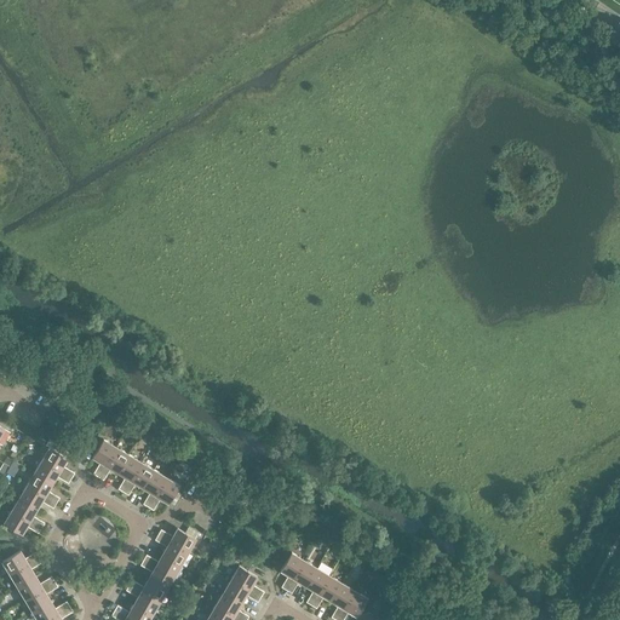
[(51,440),(47,446),(50,447),(53,449),(58,452),(59,453),(67,457),(70,451),(69,451),(64,448),(53,441),(51,440)]
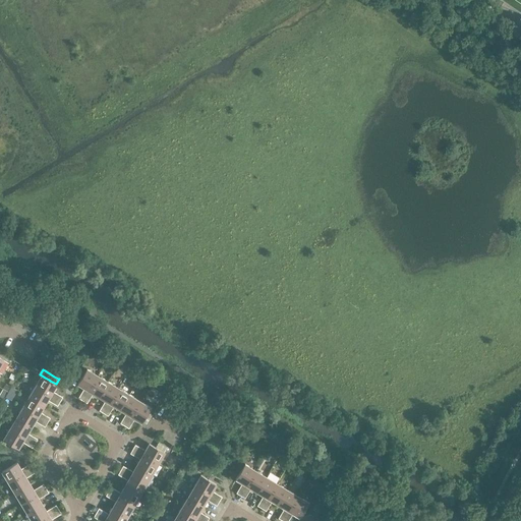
[(87,369),(85,370),(77,384),(78,385),(84,388),(78,398),(82,401),(98,375),(88,369),(87,369)]
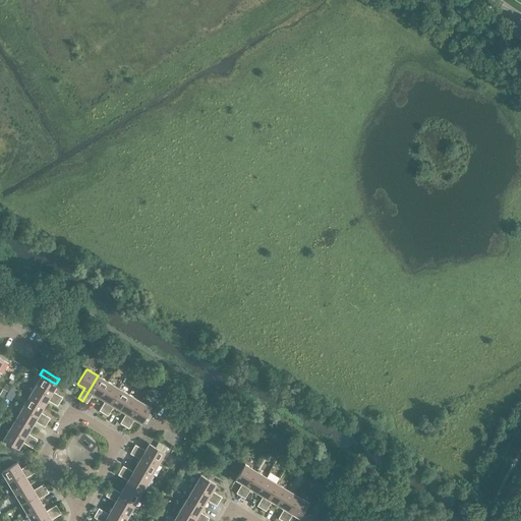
[(41,375),(35,386),(60,401),(62,397),(53,391),(56,385),(56,386),(57,385),(56,384),(50,381),(49,380),(45,378),(42,375),(41,375)]
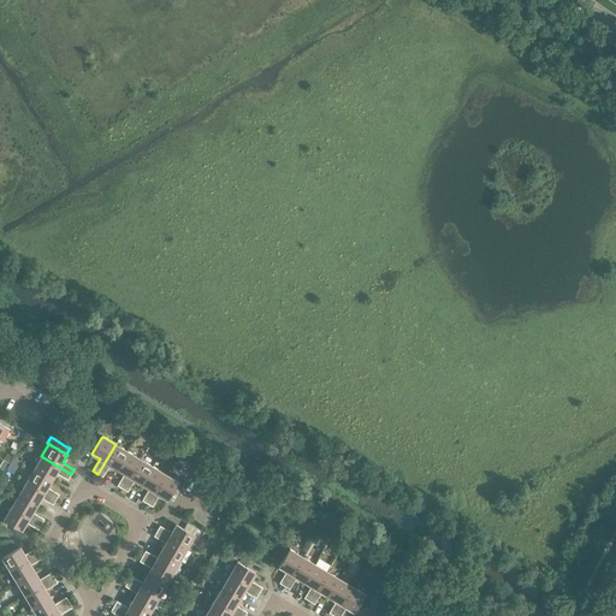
[(128,451),(116,444),(98,474),(102,477),(110,465),(118,469),(128,451)]
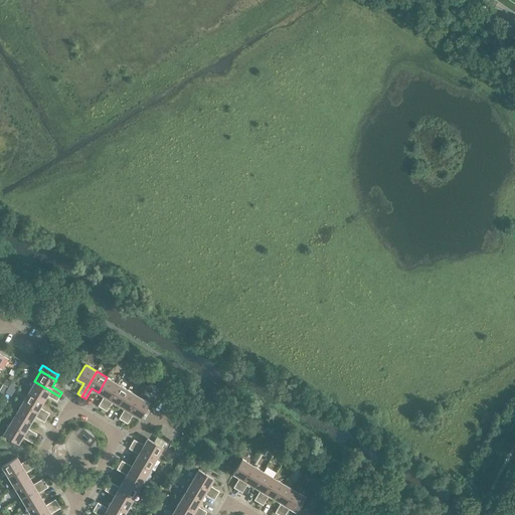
[(103,408),(117,384),(107,377),(99,392),(105,395),(99,406),(103,408)]
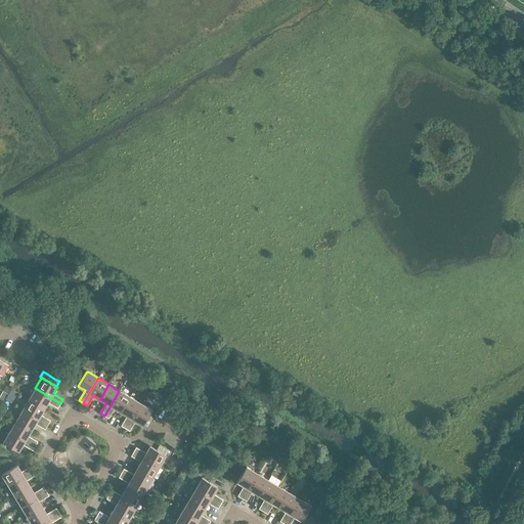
[(35,388),(29,399),(44,408),(48,402),(57,408),(60,403),(35,388)]
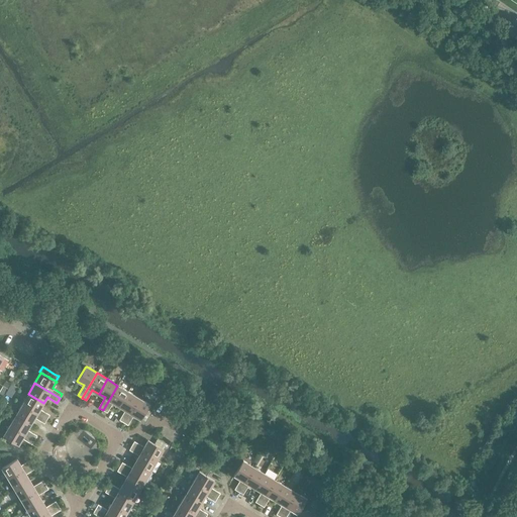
[(128,392),(117,386),(103,410),(107,412),(113,402),(119,406),(128,392)]
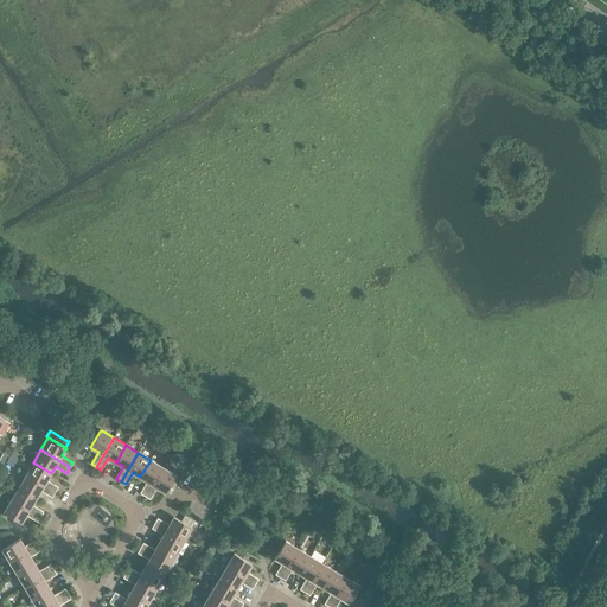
[(140,493),(145,496),(163,467),(151,460),(140,477),(147,481),(140,493)]
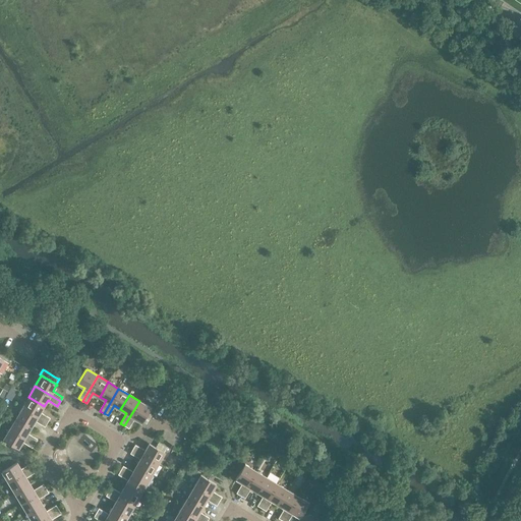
[(29,397),(22,407),(47,422),(50,418),(40,412),(44,406),(29,397)]
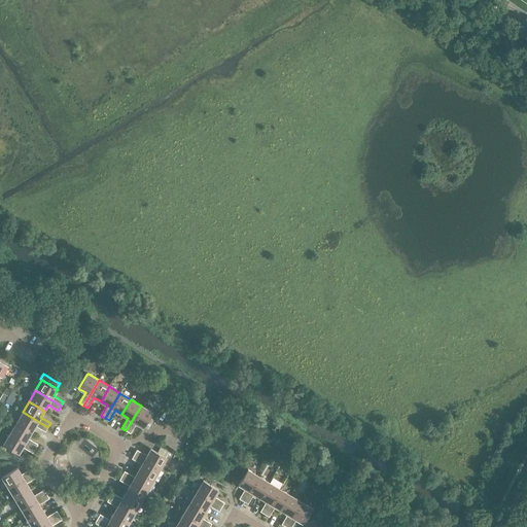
[(151,412),(141,406),(126,430),(130,433),(136,423),(142,426),(142,427),(143,427),(152,412),(151,412)]
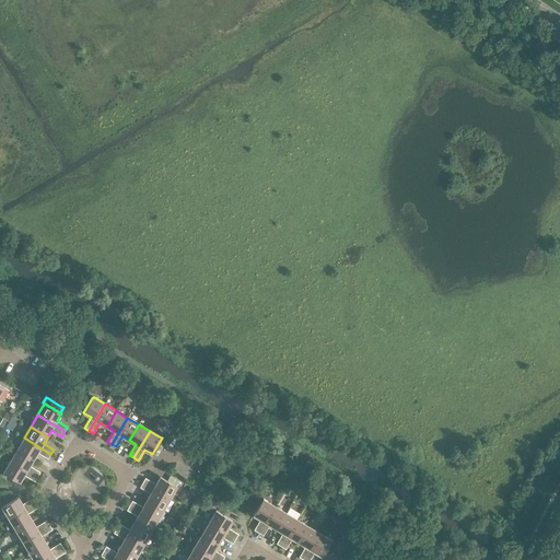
[(24,438),(18,448),(33,458),(37,452),(48,458),(50,454),(24,438)]
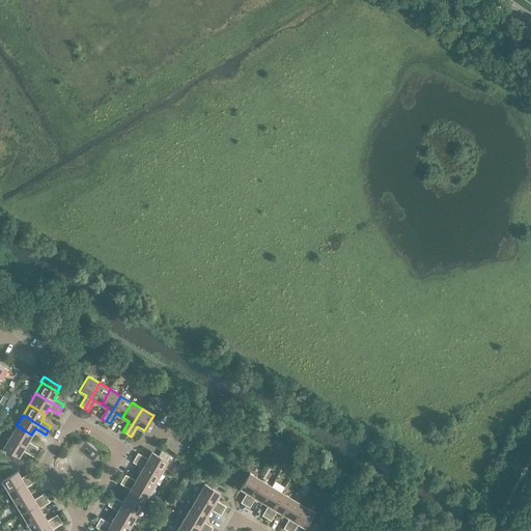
[(17,425),(9,437),(35,452),(38,447),(28,441),(31,435),(17,425)]
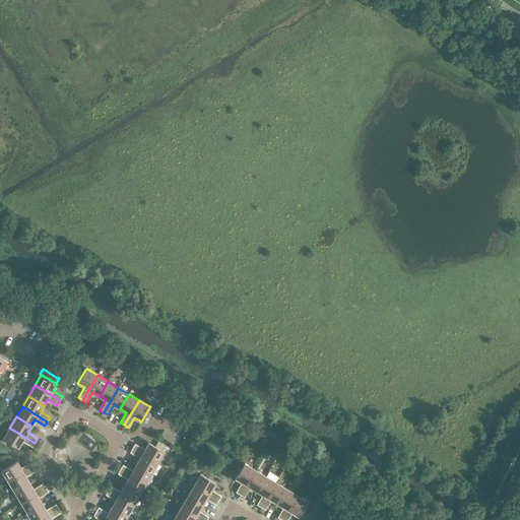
[(3,438),(10,443),(11,444),(11,443),(18,448),(18,447),(22,441),(31,447),(35,443),(9,428),(3,438)]
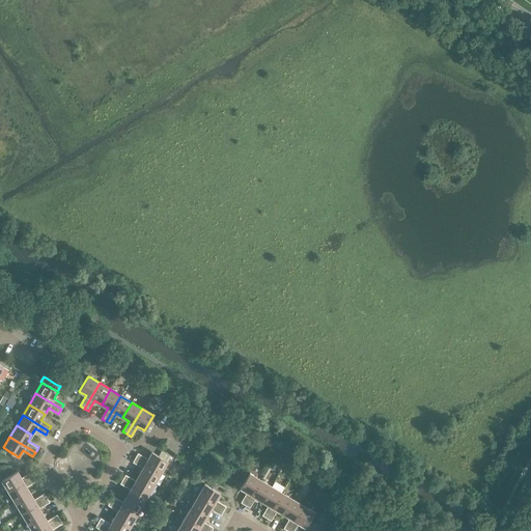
[(162,450),(159,455),(166,460),(169,456),(169,455),(170,455),(162,450)]
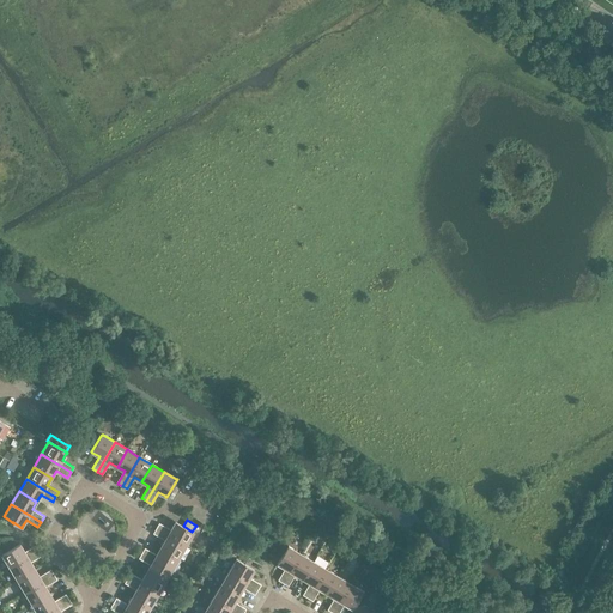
[(194,533),(192,532),(183,526),(182,526),(176,522),(171,530),(159,523),(156,528),(186,545),(193,533),(194,533)]
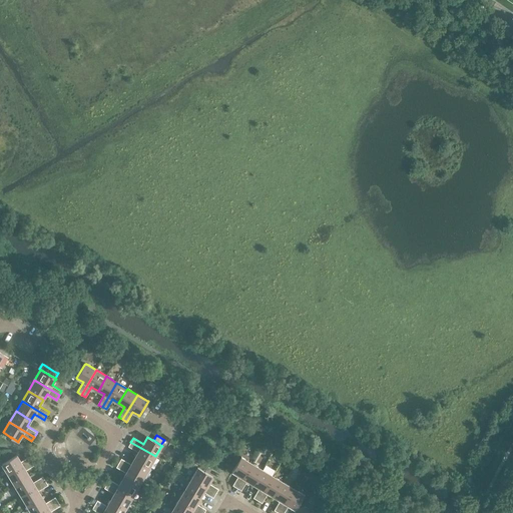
[(149,467),(155,456),(130,442),(128,446),(138,452),(134,458),(149,467)]
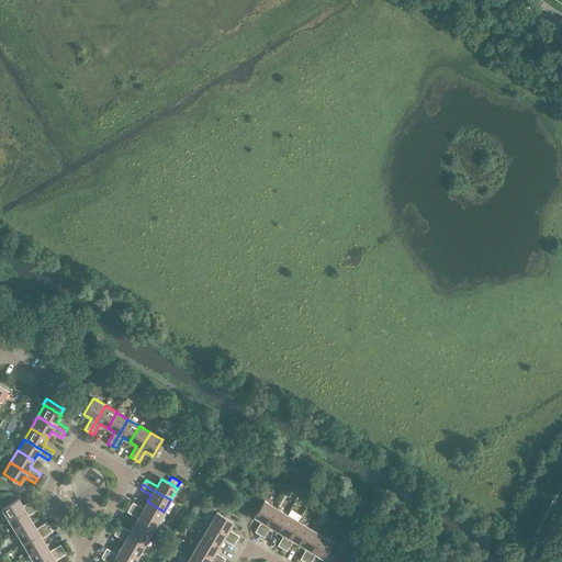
[(9,520),(35,505),(33,499),(22,506),(18,499),(2,508),(2,509),(9,520)]
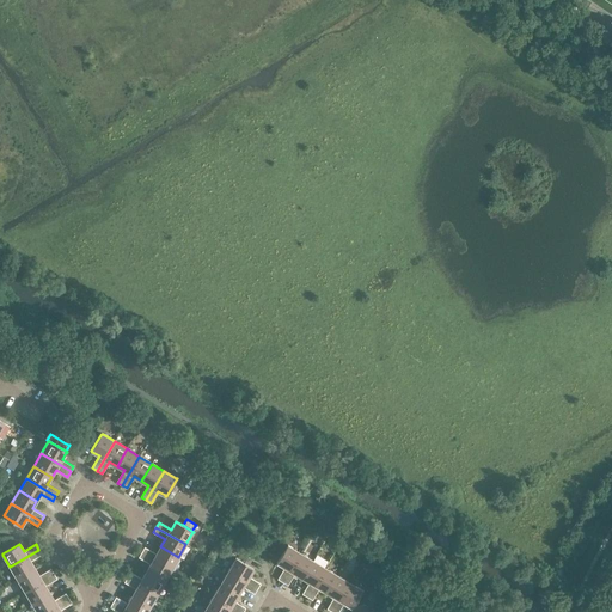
[(282,582),(300,554),(288,546),(288,545),(287,545),(276,563),(277,563),(285,568),(277,579),(282,582)]
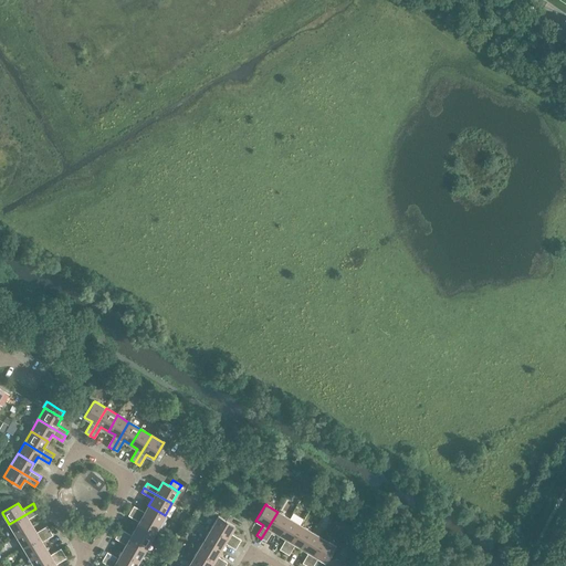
[(130,511),(158,526),(165,515),(148,505),(145,513),(134,506),(130,511)]
